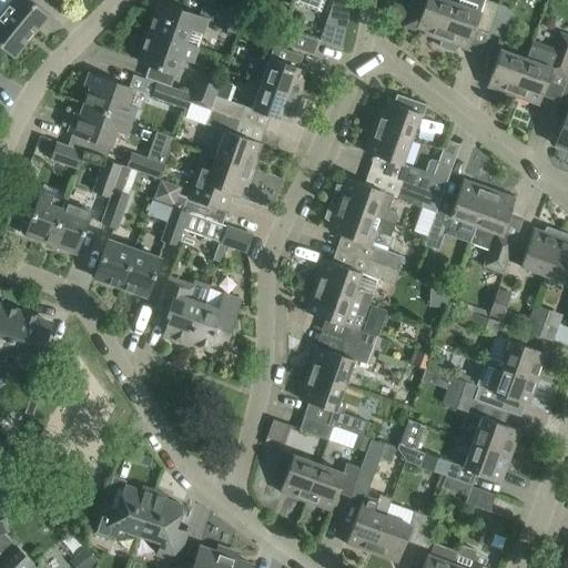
[(28,0),(11,0),(0,13),(0,46),(13,58),(48,17),(28,0)]
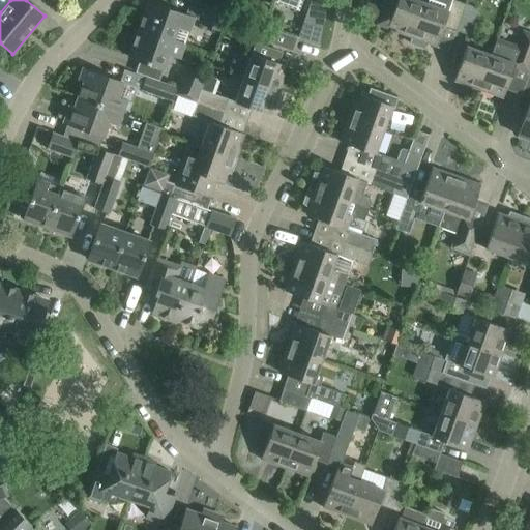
[(274,0),(273,2),(298,11),(302,0),(274,0)]
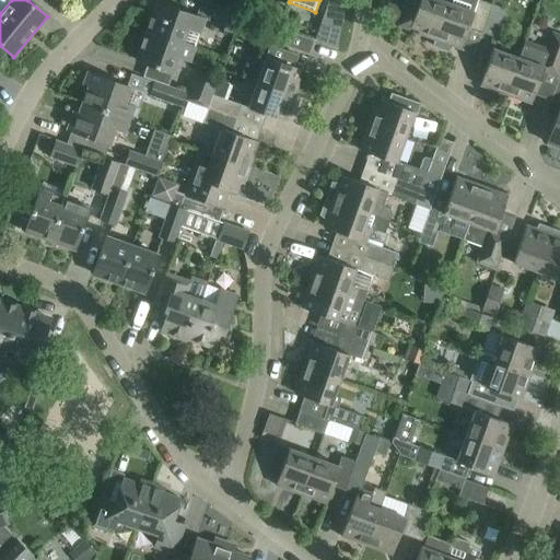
[(339,30),(342,2),(336,0),(327,0),(319,23),(339,30)]
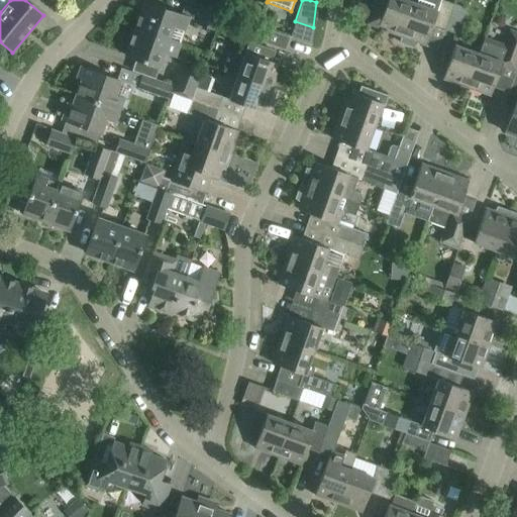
[(378,28),(379,25),(386,27),(386,31),(401,36),(413,2),(406,0),(374,0),(366,23),(378,28)]
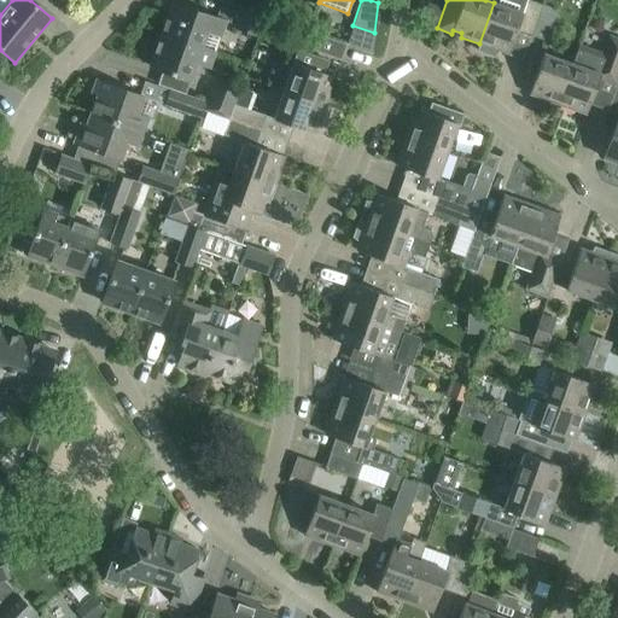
[(494,0),(494,3),(479,44),(477,51),(493,56),(497,51),(499,46),(507,50),(506,53),(507,53),(516,31),(530,36),(541,4),(532,0),(494,0)]
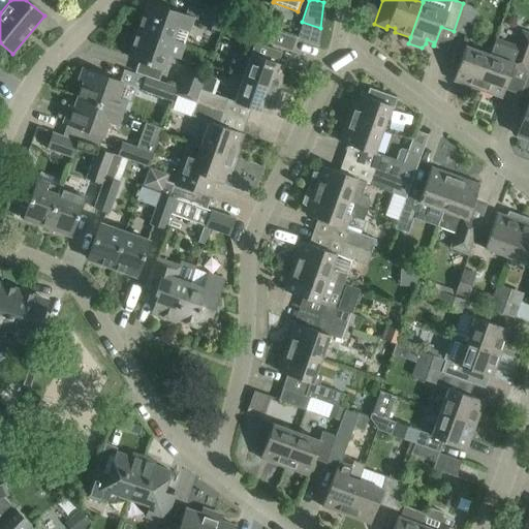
[(188,31),(193,18),(148,2),(138,30),(172,41),(176,27),(188,31)]
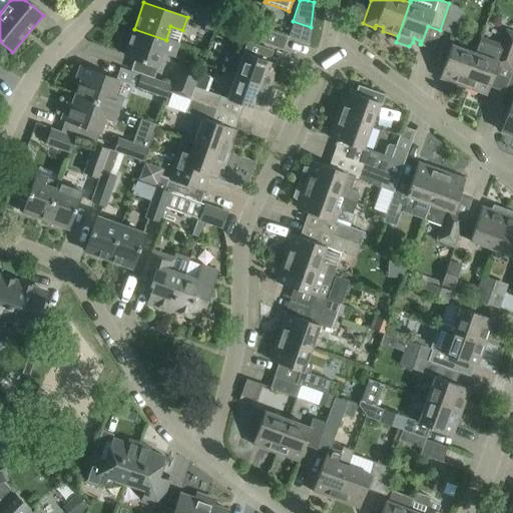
[(449,3),(440,30),(453,34),(463,7),(449,3)]
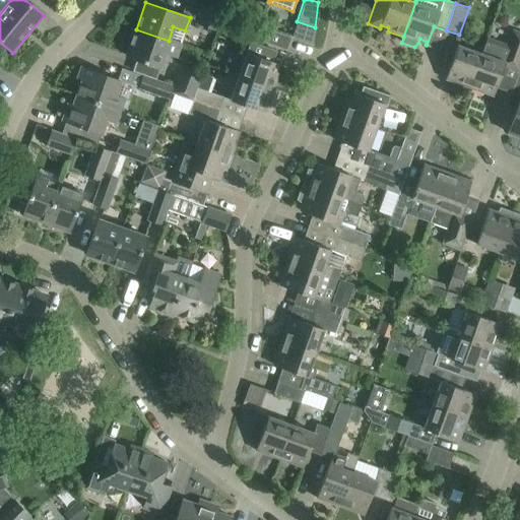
[(196,22),(217,29),(223,13),(202,5),(196,22)]
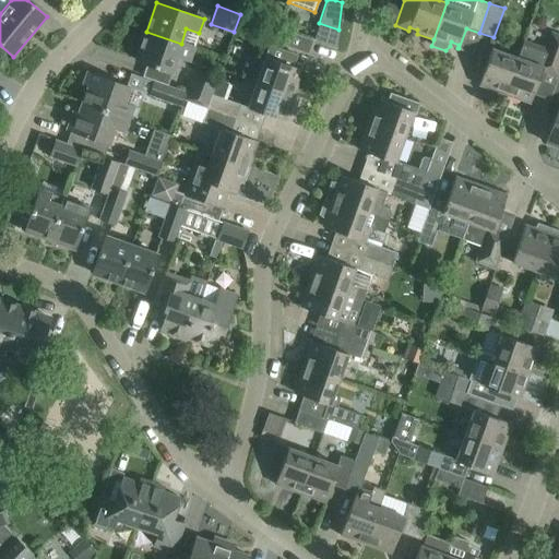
[(181,44),(146,32),(135,60),(170,72),(176,57),(189,61),(193,48),(181,44)]
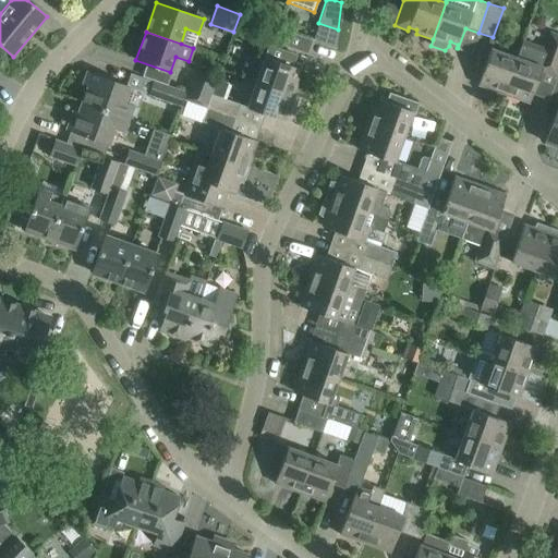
[(557,72),(557,71),(557,36),(555,35),(549,50),(544,68),(557,72)]
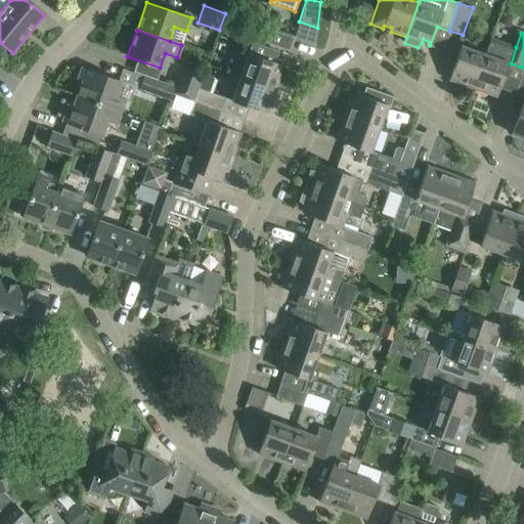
[(496,97),(509,62),(511,63),(516,47),(490,38),(485,54),(473,88),(487,94),(489,91),(496,93),(495,96),(496,97)]
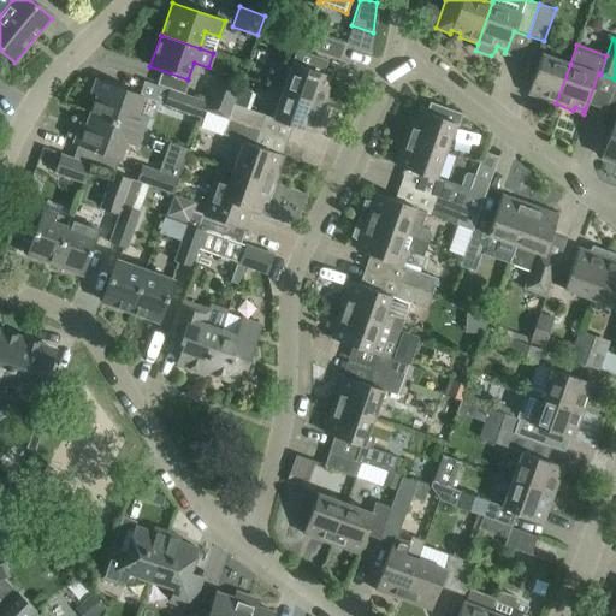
[(296,51),(283,90),(323,105),(330,88),(326,86),(331,71),(330,71),(329,76),(323,73),(326,60),(296,51)]
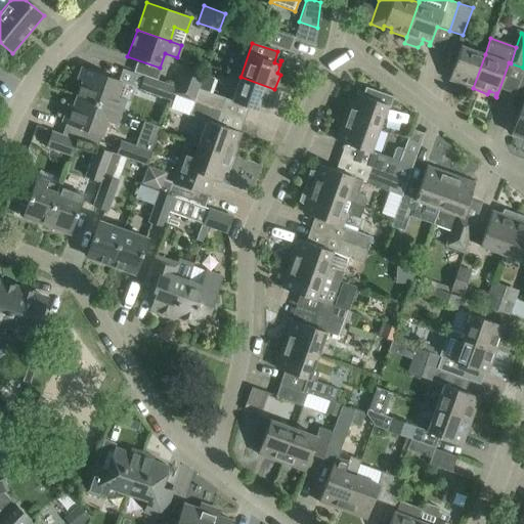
[(457,83),(473,88),(485,54),(461,45),(448,80),(450,81),(451,78),(457,80),(457,83)]
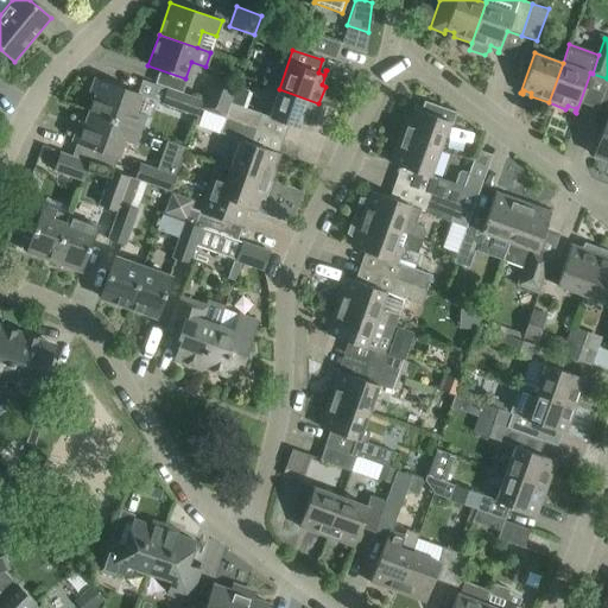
[(96,93),(89,112),(140,131),(145,116),(134,112),(140,95),(95,78),(90,90),(96,93)]
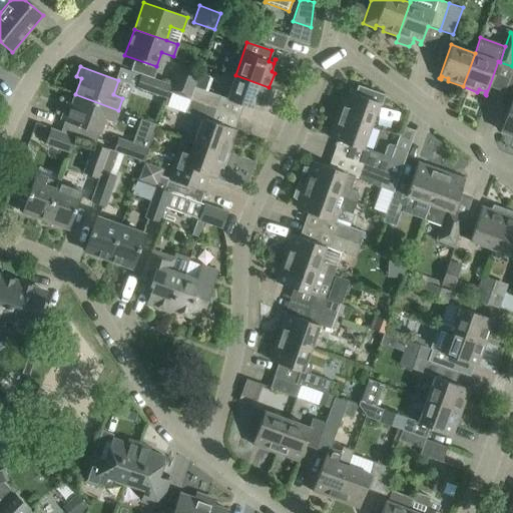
[(176,71),(171,84),(168,92),(189,99),(194,87),(197,79),(176,71)]
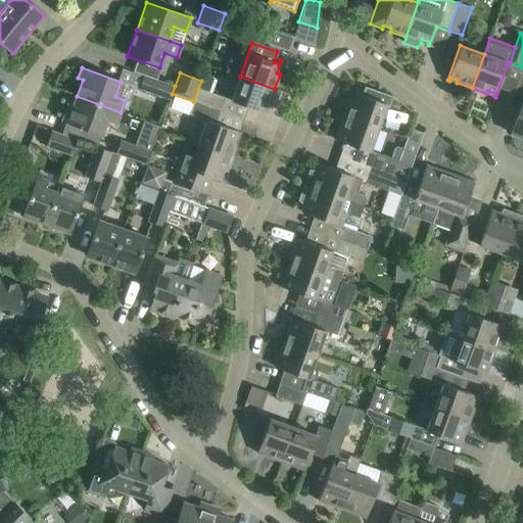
[(170,100),(172,94),(175,86),(144,75),(138,89),(170,100)]
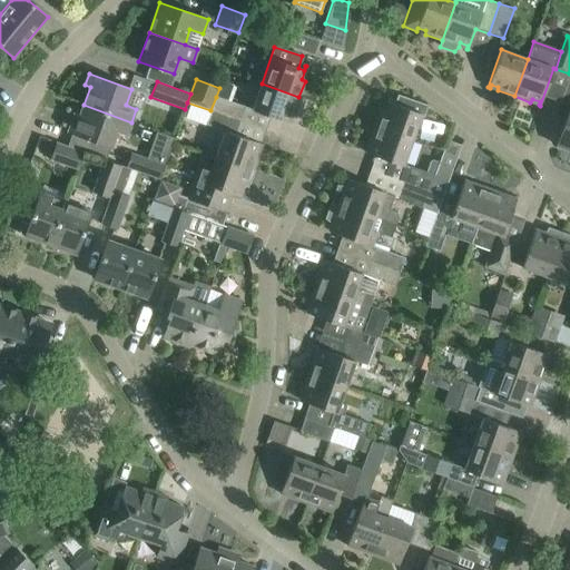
[(290,114),(293,115),(298,115),(304,99),(298,97),(262,84),(252,110),(290,124),(291,121),(287,120),(290,114)]
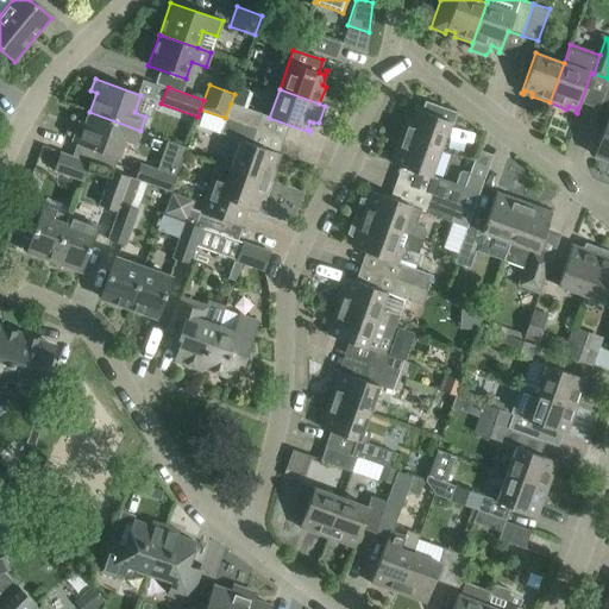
[(407,118),(400,135),(440,149),(443,144),(450,125),(452,125),(457,113),(425,101),(422,107),(415,105),(410,118),(407,118)]
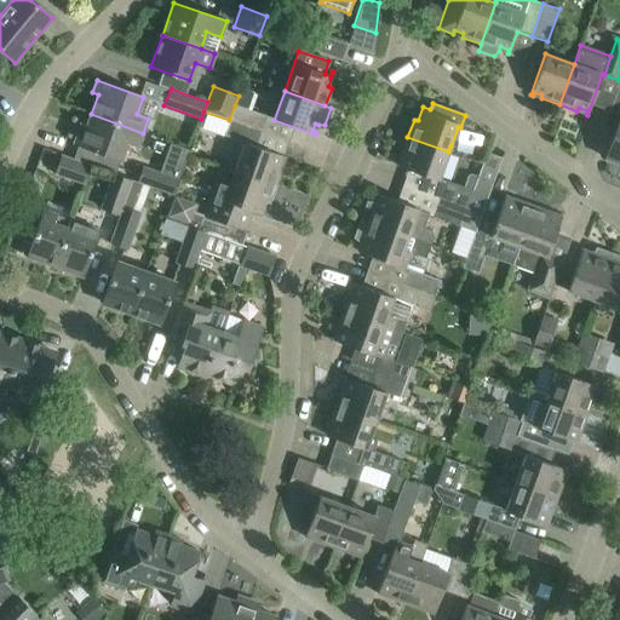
[(262,132),(267,118),(235,105),(229,120),(262,132)]
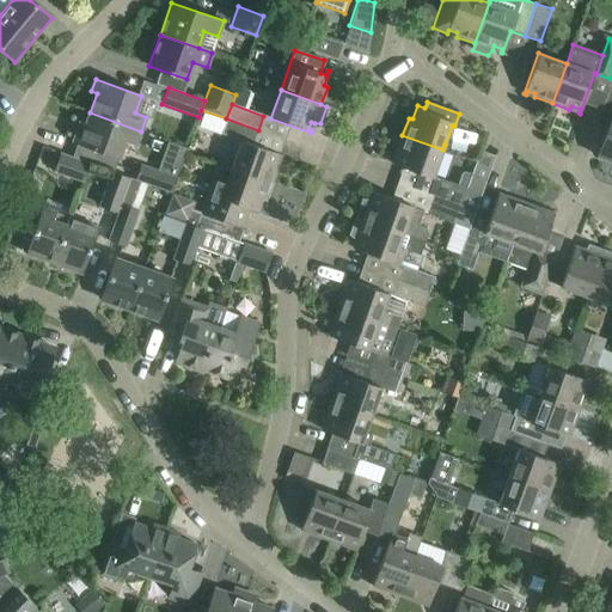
[(80,122),(73,142),(118,158),(124,140),(136,145),(141,132),(90,112),(85,124),(80,122)]
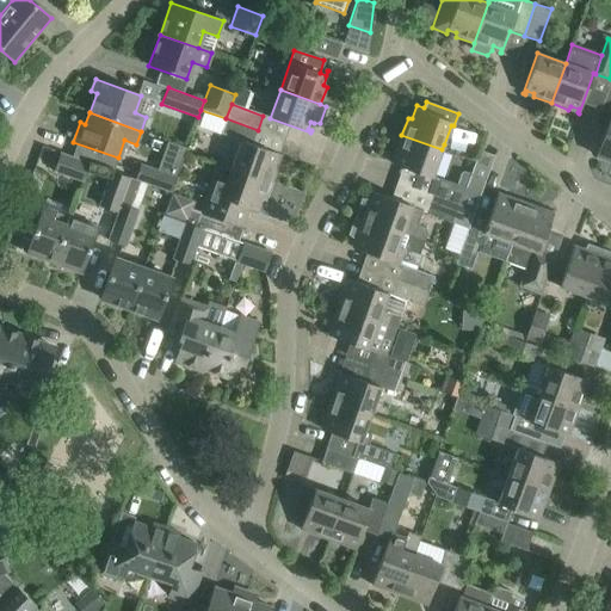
[(610,116),(597,156),(610,161),(610,116)]
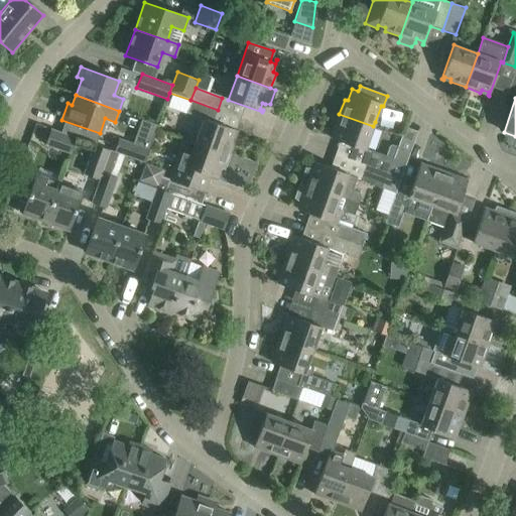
[(218,110),(190,100),(185,114),(203,120),(196,141),(229,154),(234,139),(232,137),(234,131),(237,132),(238,130),(213,122),(218,110)]
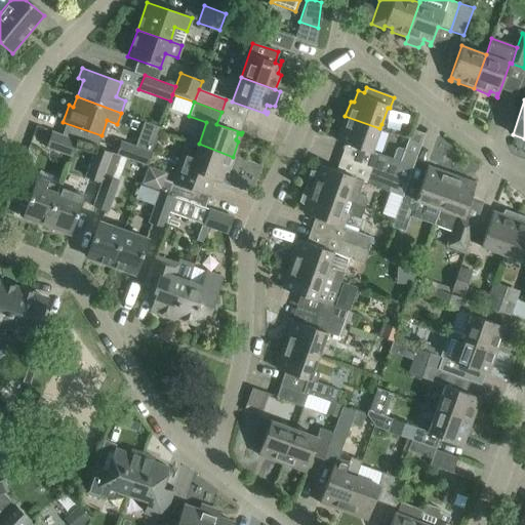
[(337,138),(336,140),(346,144),(371,153),(372,151),(379,128),(345,116),(339,131),(342,133),(340,139),(337,138)]
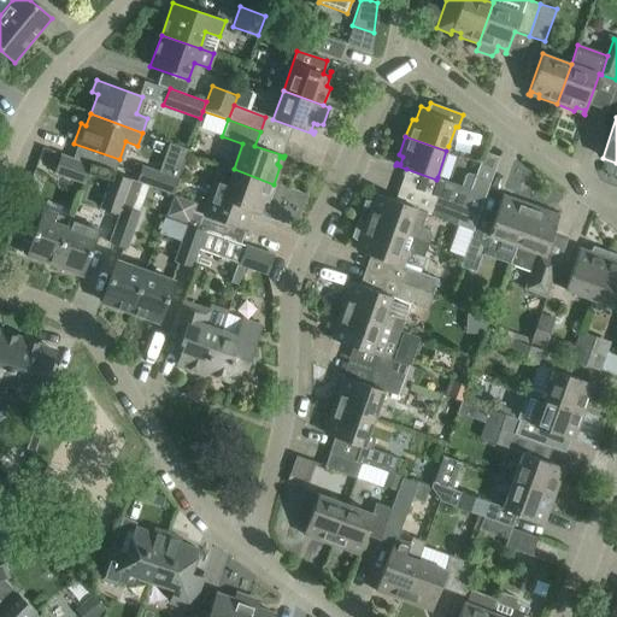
[(141,165),(136,181),(148,186),(172,194),(189,150),(170,142),(159,171),(141,165)]
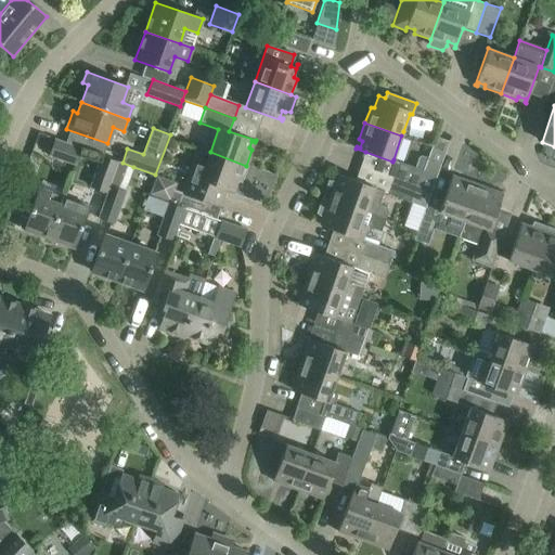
[(56,140),(50,156),(75,165),(81,149),(56,140)]
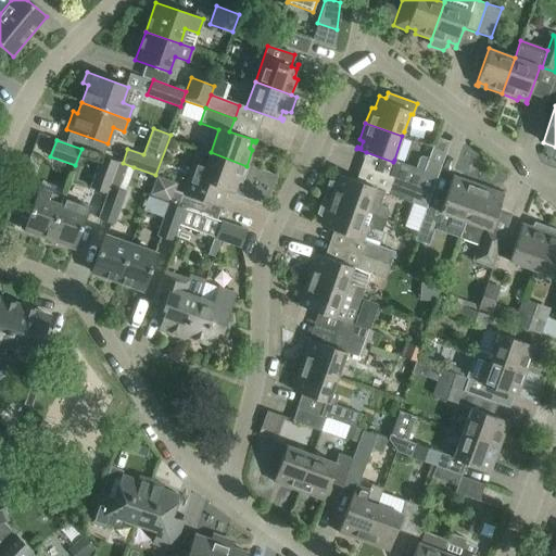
[(234,194),(238,181),(241,181),(247,166),(211,152),(198,148),(184,187),(224,201),(227,191),(234,194)]
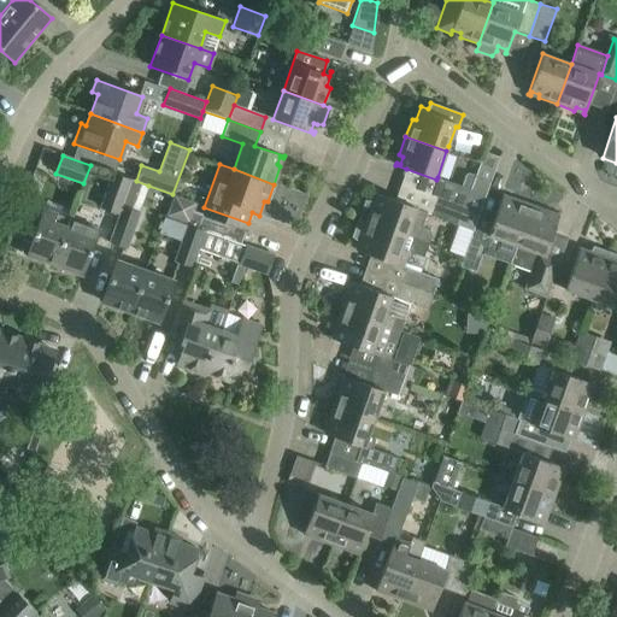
[(100,207),(119,215),(131,180),(112,172),(100,207)]
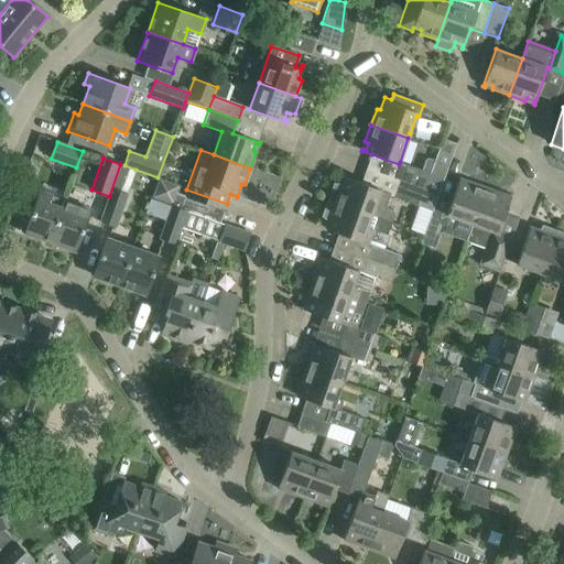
[(430,173),(424,188),(438,194),(440,190),(446,172),(448,164),(434,160),(433,163),(431,171),(430,173)]
